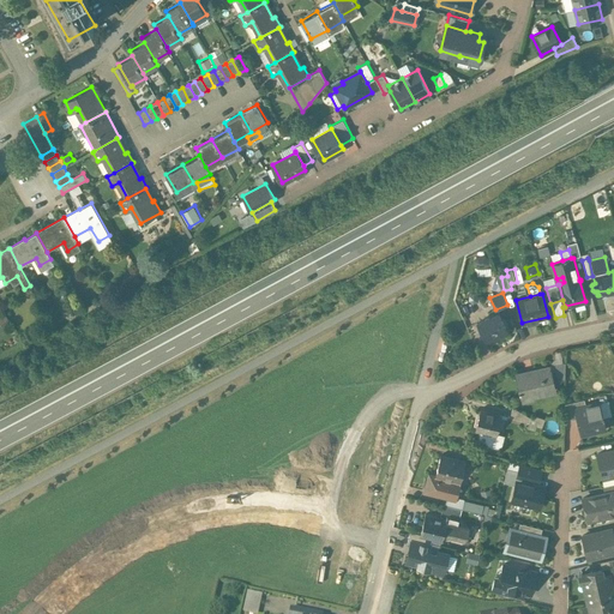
[(500,313),(491,318),(489,317),(479,321),(487,341),(509,331),(500,313)]
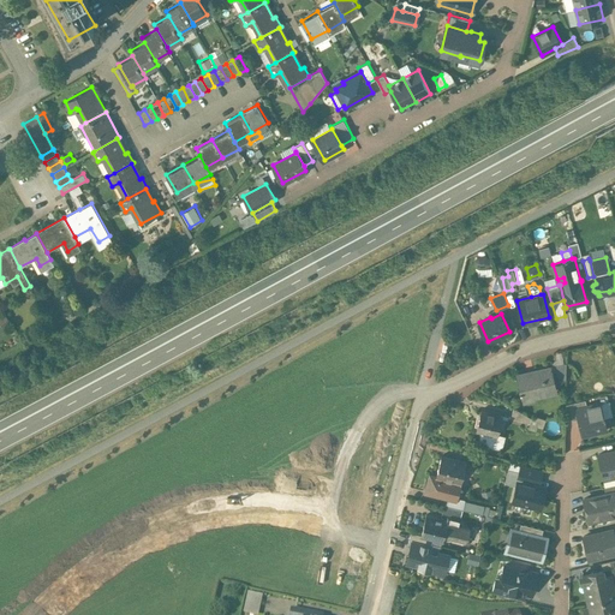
[(566,363),(556,365),(560,381),(566,380),(566,363)]
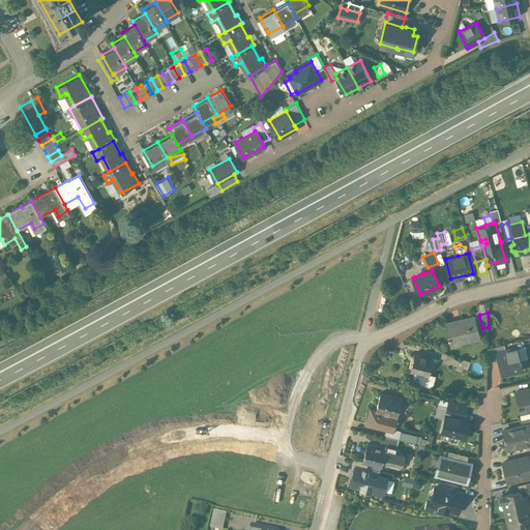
[(475,317),(446,323),(449,336),(447,336),(447,339),(449,337),(450,344),(479,337),(475,317)]
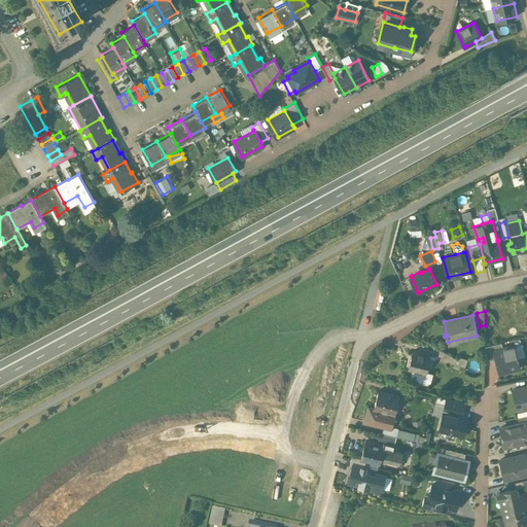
[(489,324),(490,334),(499,332),(498,323),(489,324)]
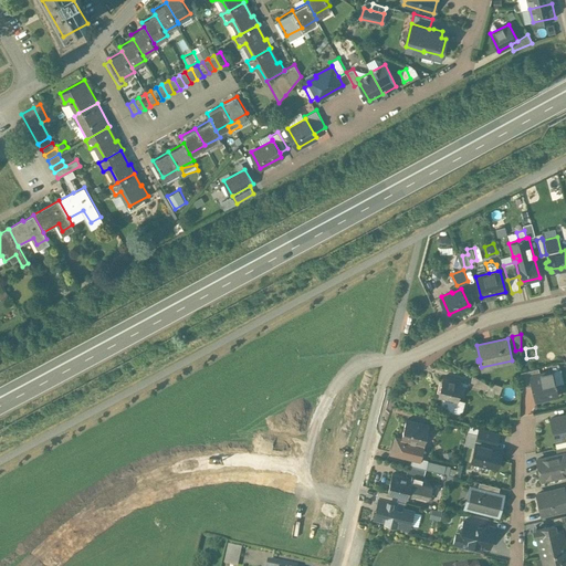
[(538,367),(521,371),(520,385),(533,386),(531,376),(541,374),(538,367)]
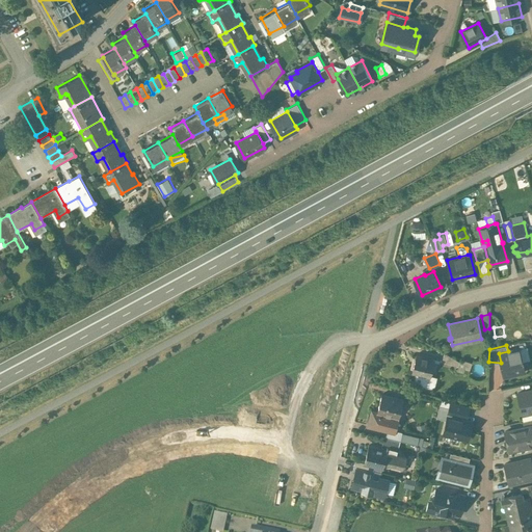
[(508,351),(499,353),(501,363),(504,375),(524,371),(519,348),(508,351)]
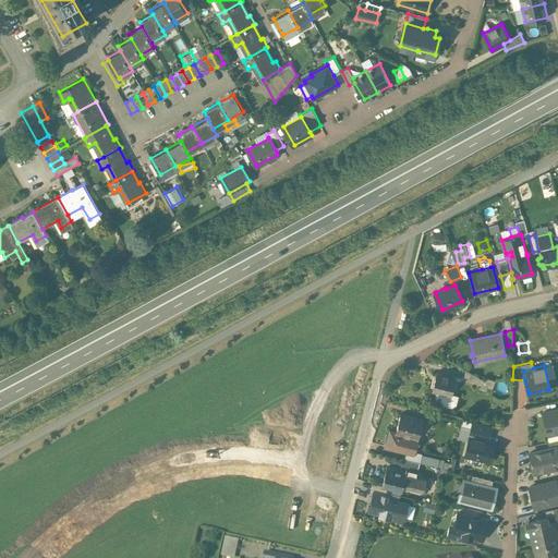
[(483,378),(466,370),(461,378),(480,384),(483,378)]
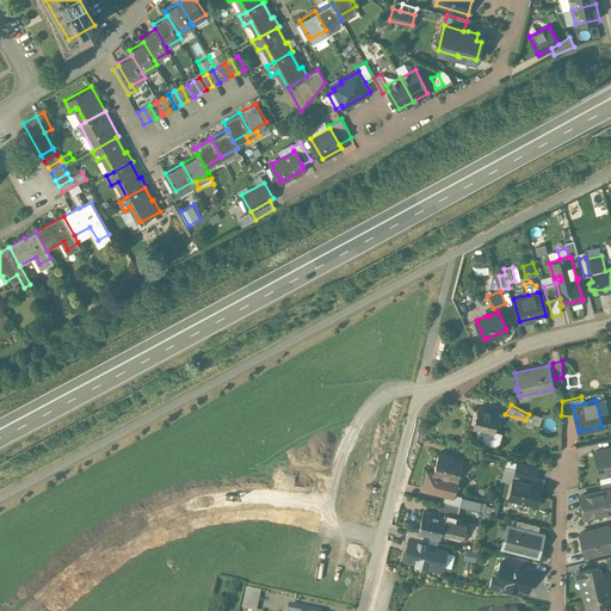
[(499,413),(477,407),(473,426),(494,431),(499,413)]
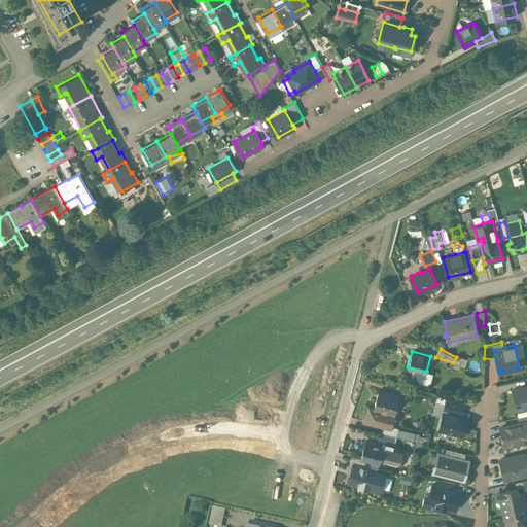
[(526,385),(513,389),(516,399),(518,398),(519,406),(526,403),(526,385)]
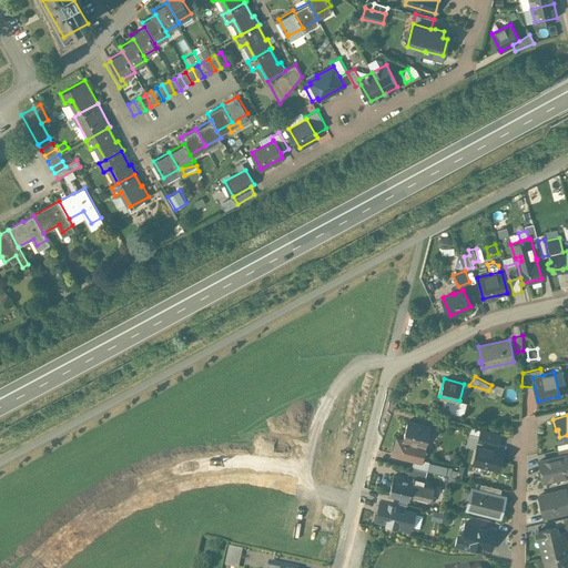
[(417,423),(408,421),(403,439),(417,443),(417,442),(426,444),(430,427),(417,424),(417,423)]
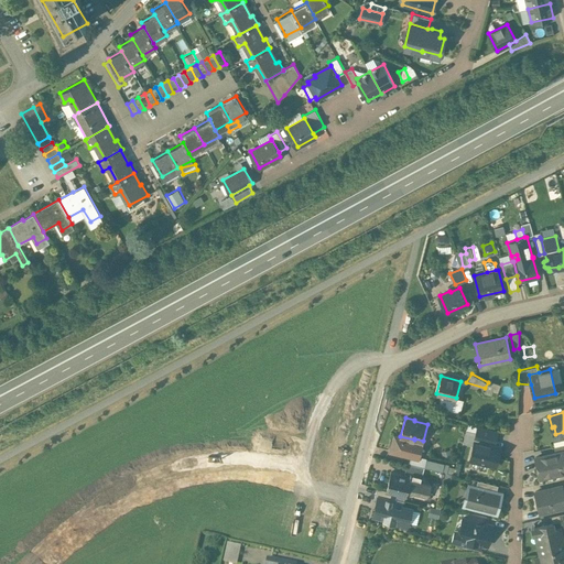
[(494,445),(497,431),(478,426),(476,432),(475,441),(494,445)]
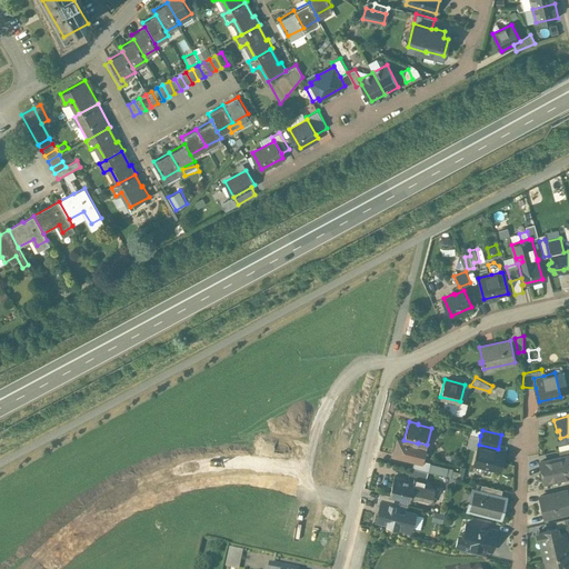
[(477,449),(479,445),(480,436),(470,433),(467,447),(477,449)]
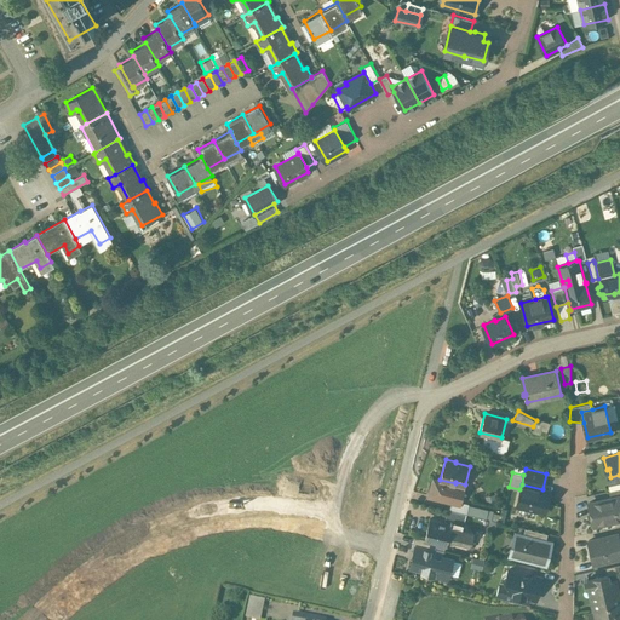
[(455,483),(440,480),(434,477),(429,495),(460,504),(465,484),(455,482),(455,483)]
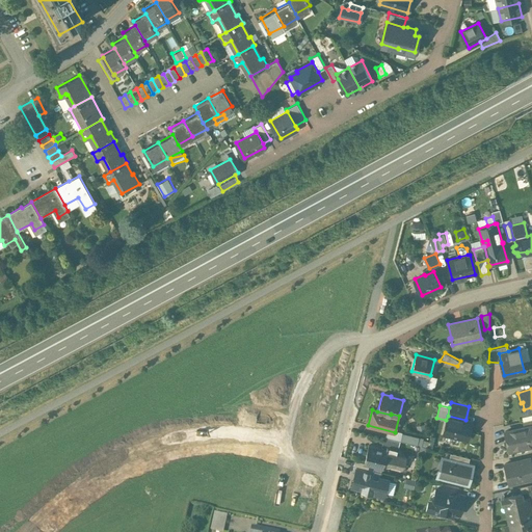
[(467,440),(472,421),(466,420),(448,416),(446,420),(443,433),(467,440)]
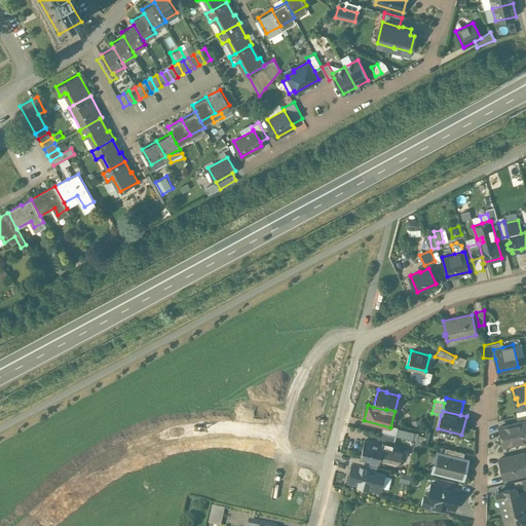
[(525,413),(517,416),(518,421),(525,419),(525,413)]
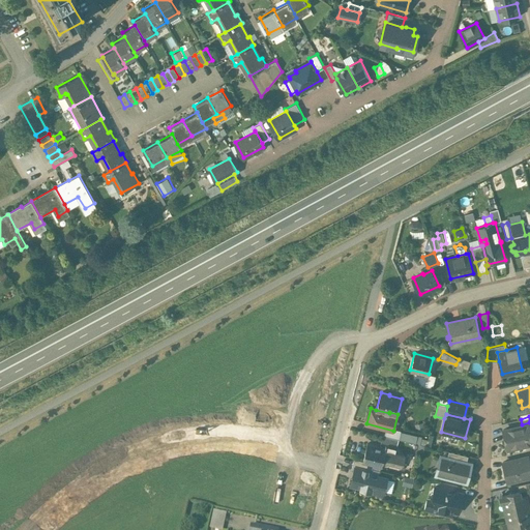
[(529,422),(522,424),(503,430),(508,448),(529,443),(529,422)]
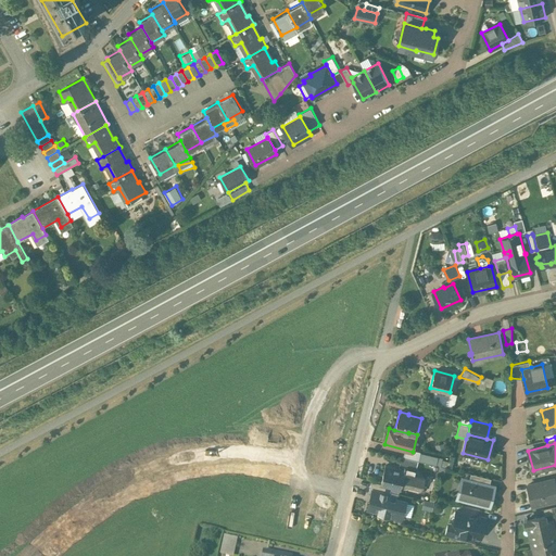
[(439,456),(421,452),(419,460),(437,465),(439,458),(439,456)]
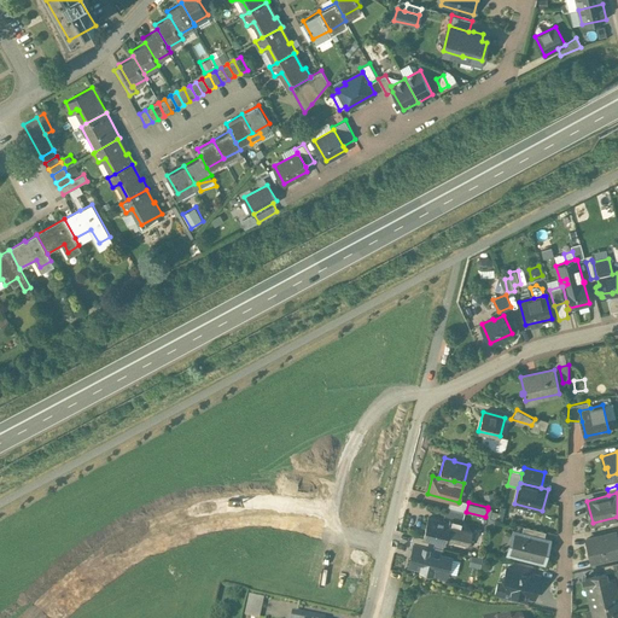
[(449,523),(429,517),(424,537),(436,540),(444,542),(445,538),(468,544),(472,531),(449,524),(449,523)]
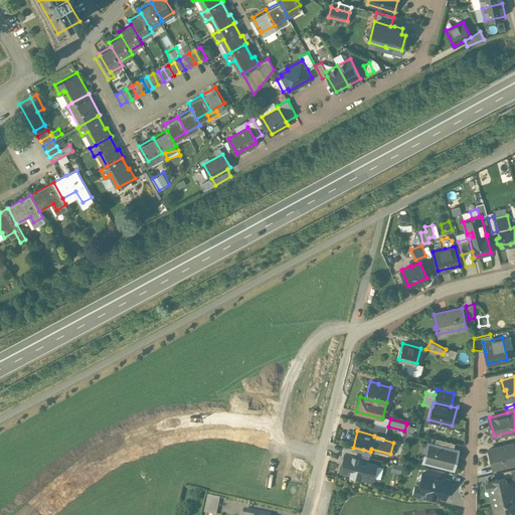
[(455,443),(437,439),(435,445),(454,450),(455,443)]
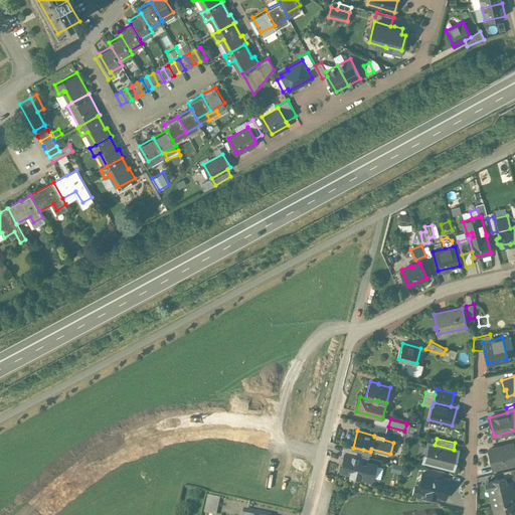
[(435,445),(428,444),(424,461),(453,468),(457,451),(435,445)]
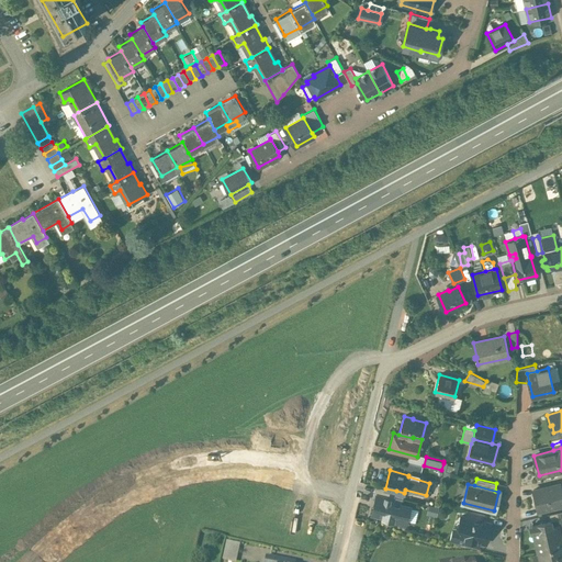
[(561,493),(560,484),(532,490),(537,510),(561,504),(561,493)]
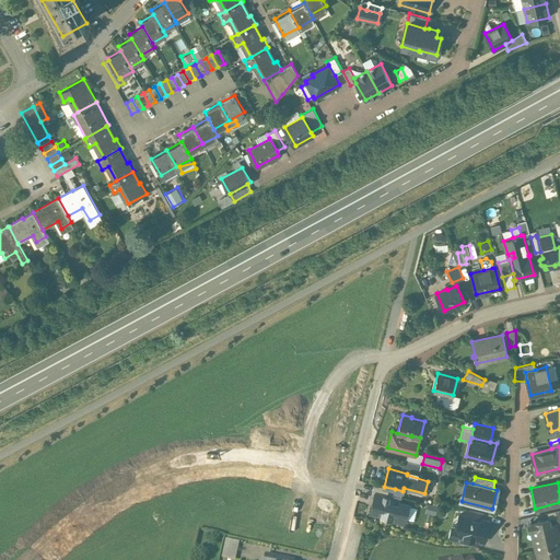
[(384,487),(374,485),(372,494),(375,496),(376,492),(393,497),(393,496),(395,489),(384,487)]
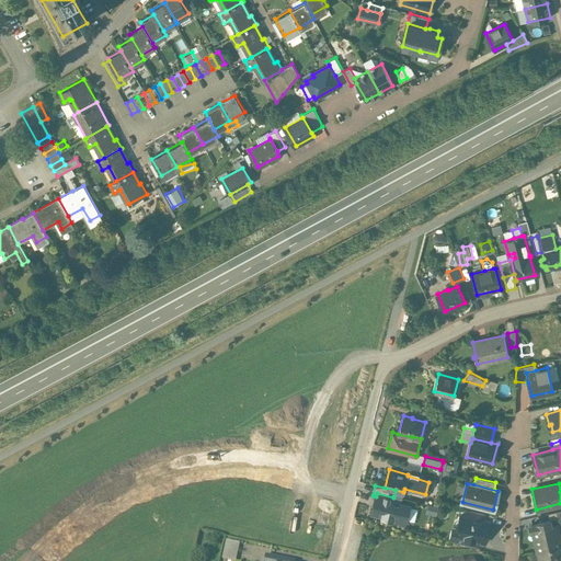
[(393,497),(377,493),(376,496),(371,513),(392,518),(396,517),(407,519),(410,505),(400,503),(401,499),(393,496),(393,497)]
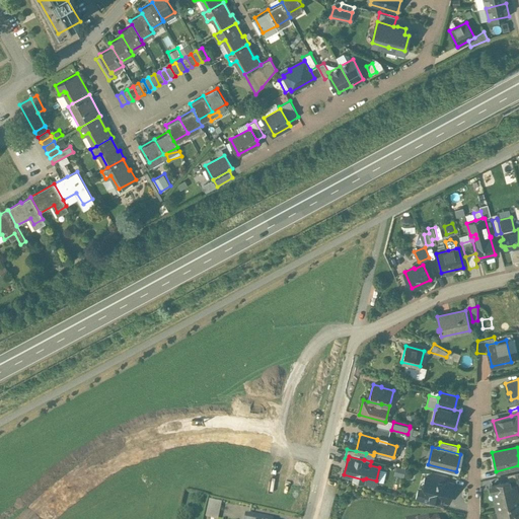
[(449,475),(432,471),(430,477),(448,482),(449,475)]
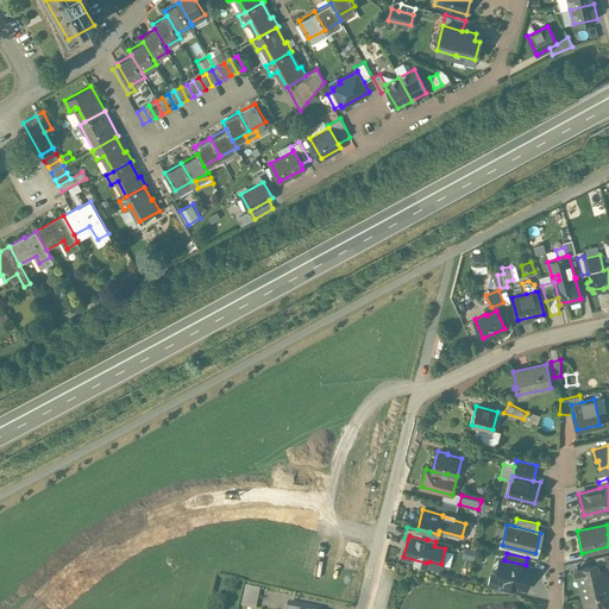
[(608,553),(595,557),(598,570),(604,569),(603,564),(608,562),(608,553)]
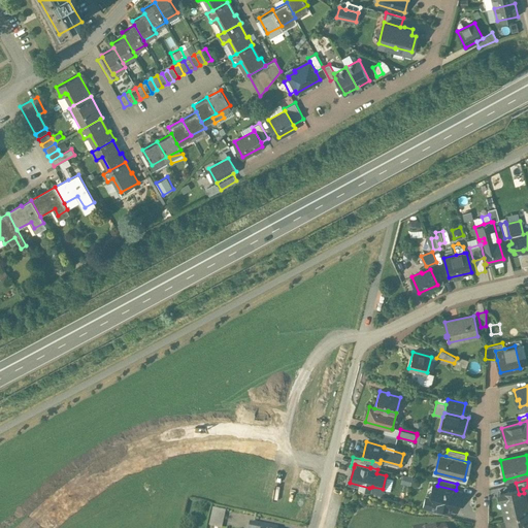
[(437,486),(433,485),(431,493),(434,498),(433,504),(438,505),(451,508),(456,509),(461,492),(456,490),(437,486)]
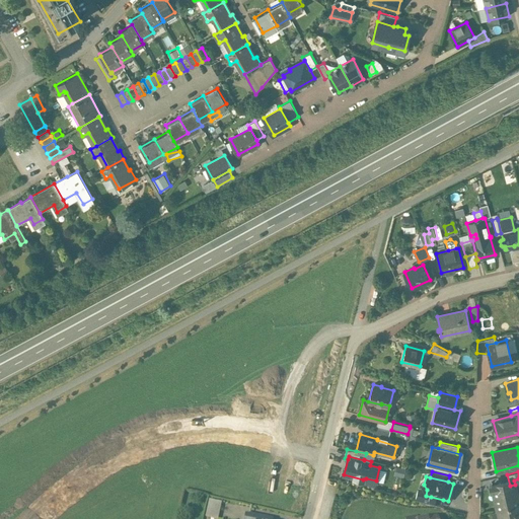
[(510,486),(493,490),(498,511),(518,505),(518,503),(517,492),(515,485),(510,486)]
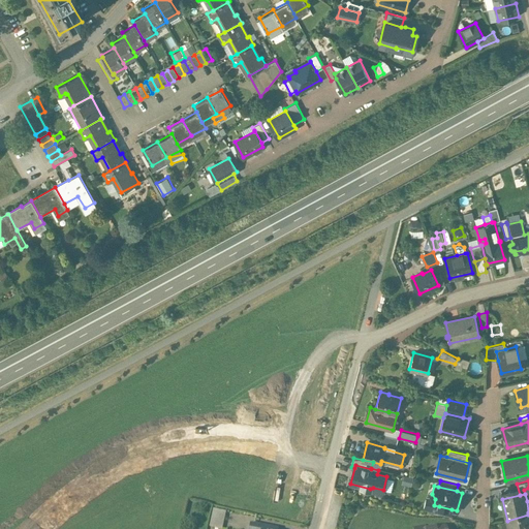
[(452,509),(439,506),(437,512),(450,516),(452,509)]
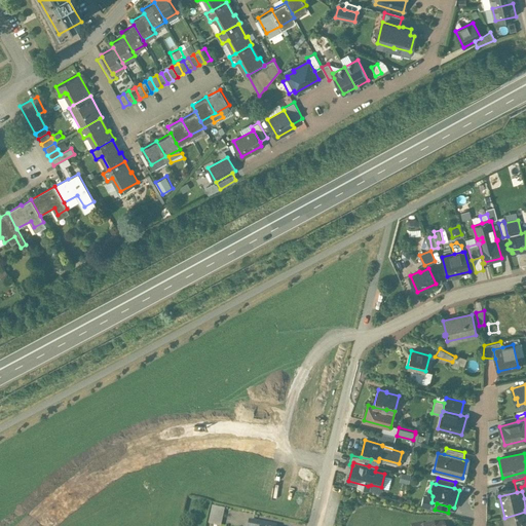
[(221,525),(224,511),(212,509),(209,525),(211,525),(221,525)]
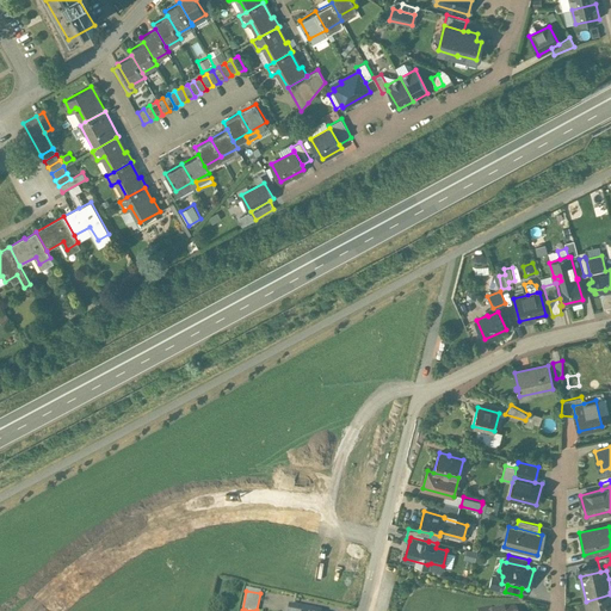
[(610,610),(610,594),(586,602),(587,610),(610,610)]
